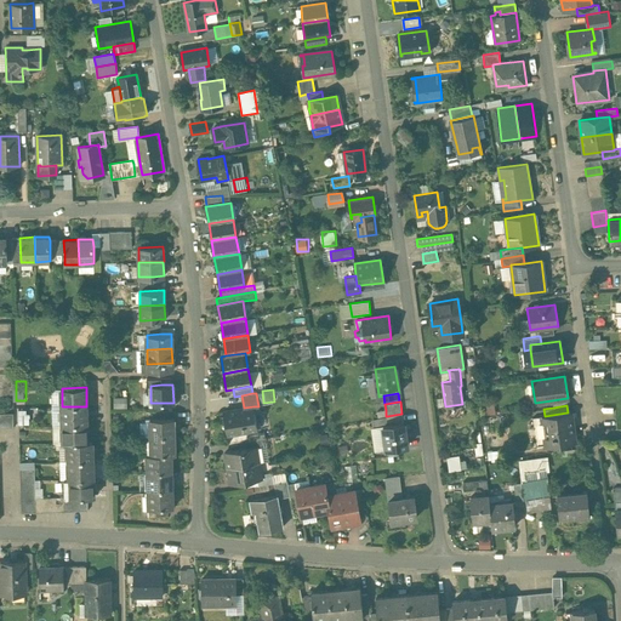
[(86,406),(62,406),(62,425),(86,425),(86,406)]
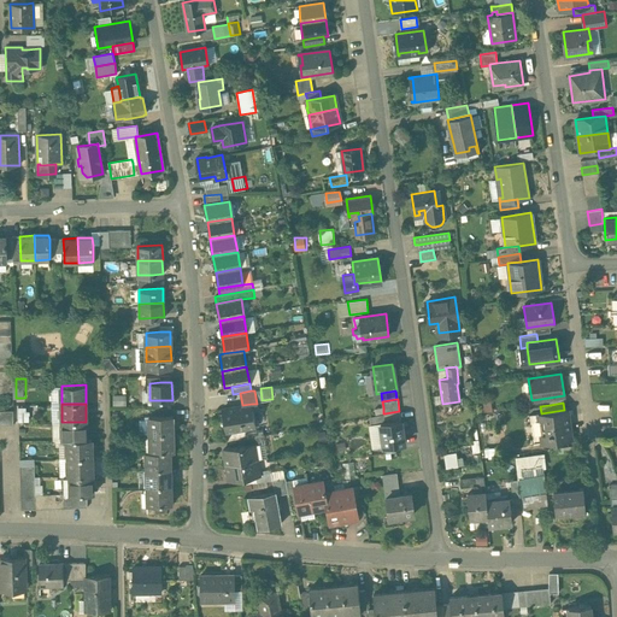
[(242,405),(222,409),(225,432),(256,425),(252,404),(242,405)]
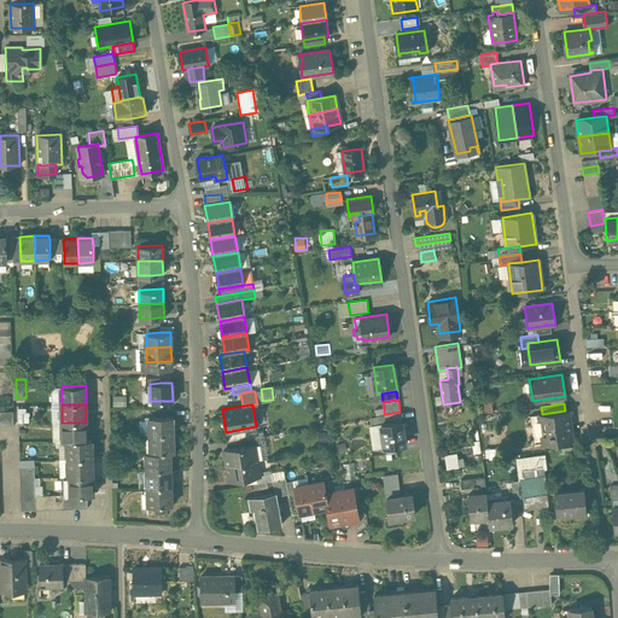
[(542,414),(540,414),(543,443),(571,439),(567,410),(565,410),(542,414)]
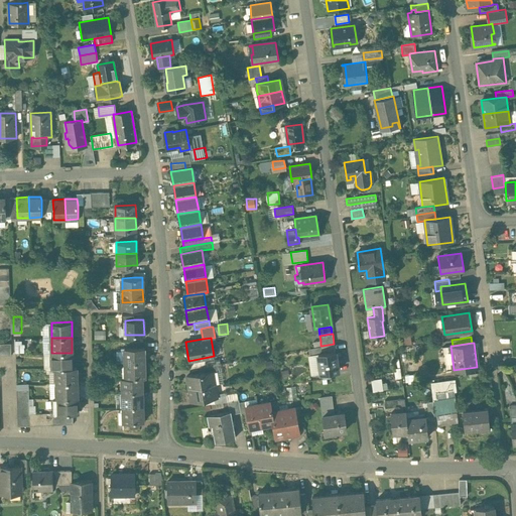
[(11,344),(0,344),(0,356),(11,356),(11,344)]
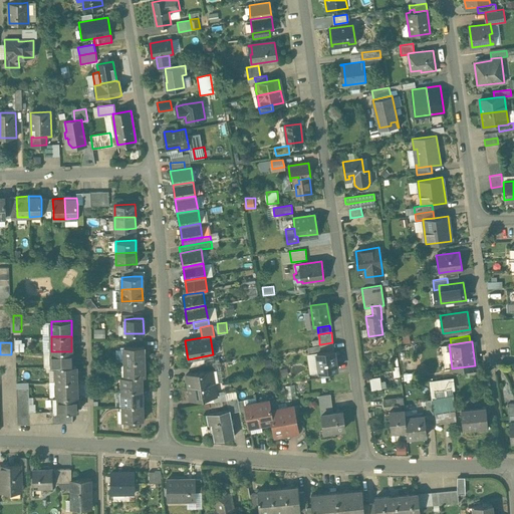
[(332,342),(320,344),(320,351),(333,349),(332,342)]
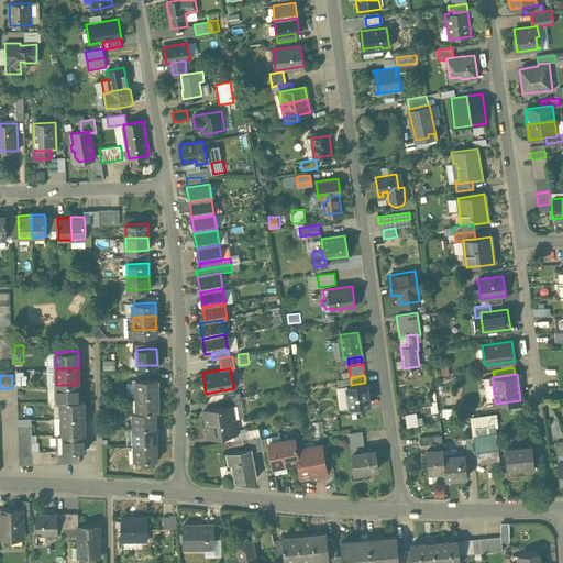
[(144,378),(136,379),(136,396),(157,395),(157,378),(156,378),(144,378)]
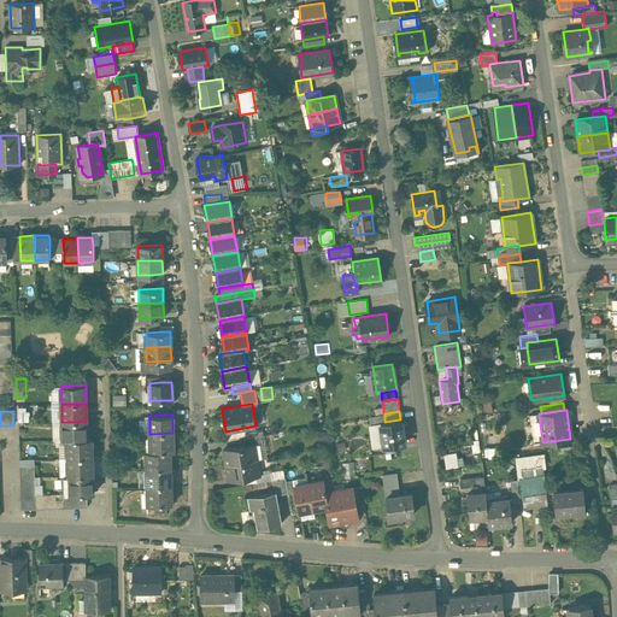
[(385,422),(381,423),(382,436),(383,436),(385,446),(383,446),(383,447),(404,444),(400,419),(385,422)]
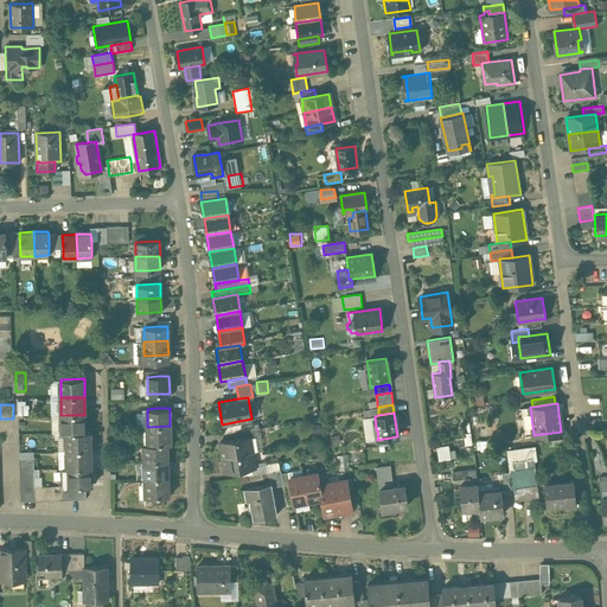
[(84,415),(61,415),(62,434),(66,433),(85,433),(85,432),(84,415)]
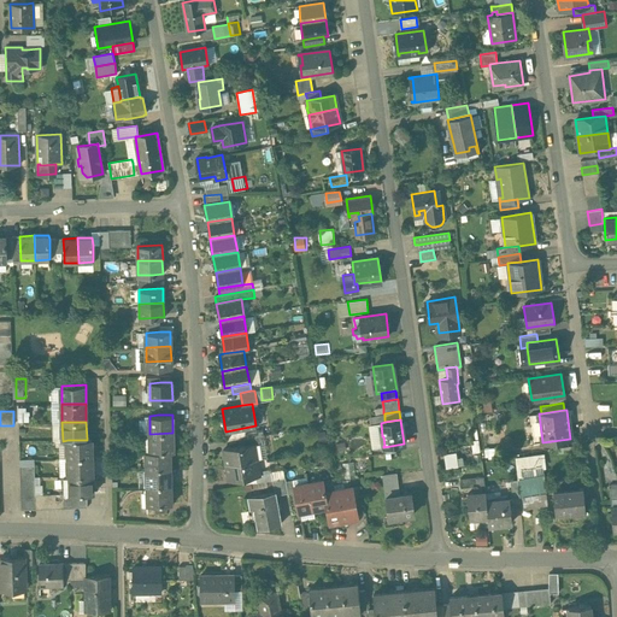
[(172,433),(150,434),(151,451),(170,451),(174,451),(172,433)]
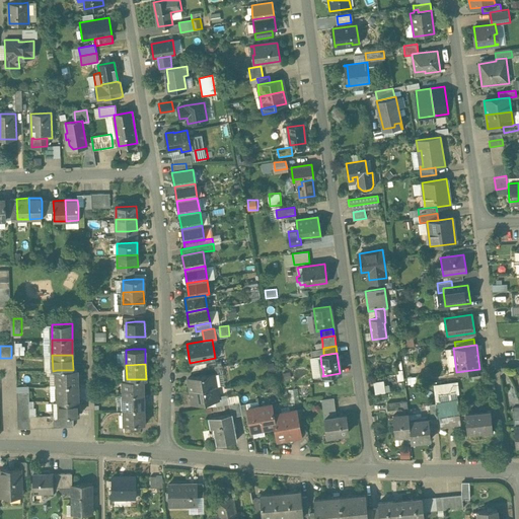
[(219,366),(205,368),(206,375),(214,373),(214,374),(220,373),(219,366)]
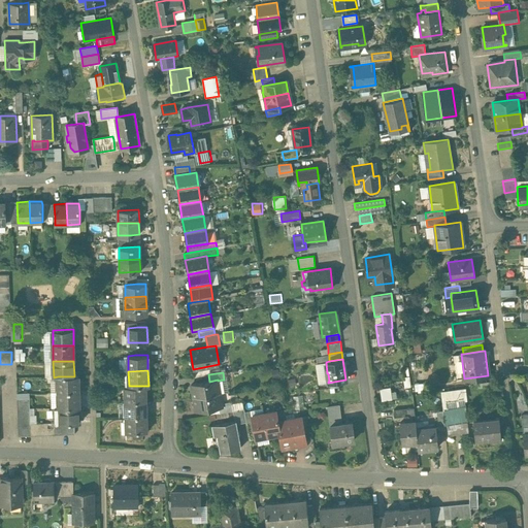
[(74,376),(58,376),(58,392),(78,392),(78,375),(74,375),(74,376)]
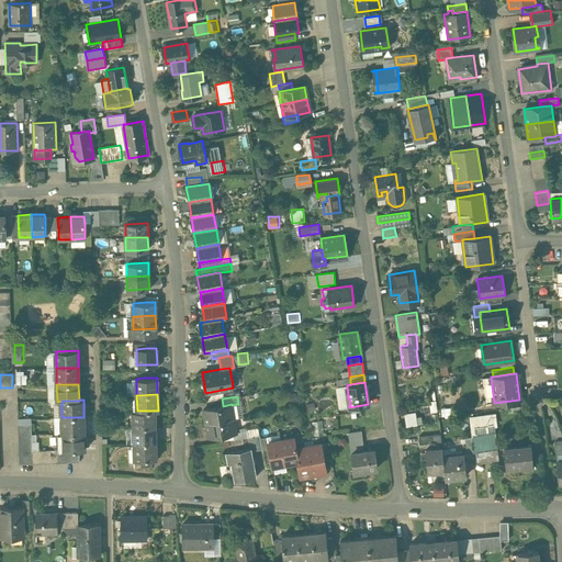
[(223,406),(203,409),(205,423),(235,418),(232,405),(232,404),(223,406)]
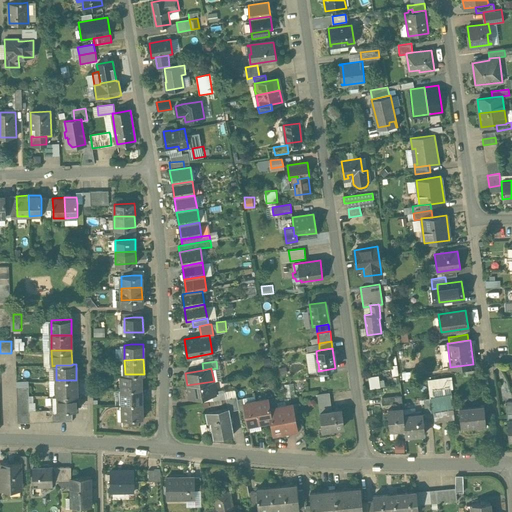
[(383,373),(370,376),(372,387),(385,385),(383,373)]
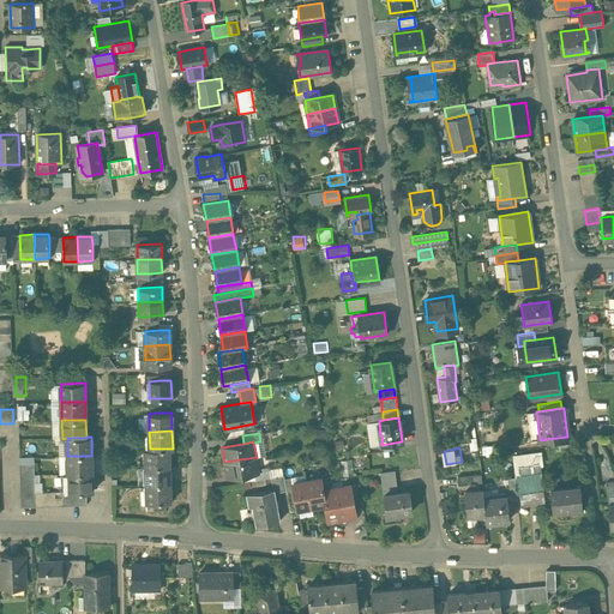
[(169,449),(150,449),(146,449),(146,467),(169,467),(169,449)]
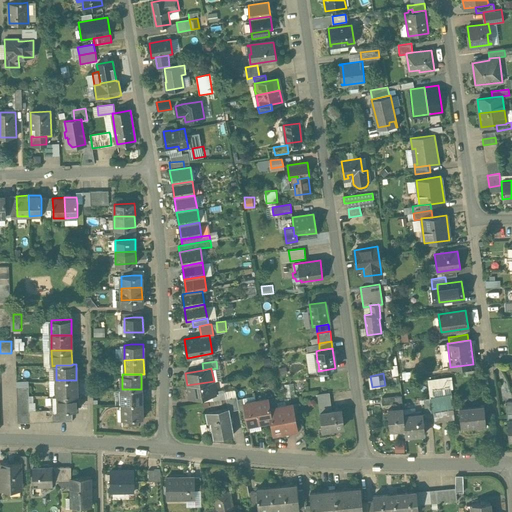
[(449,378),(428,381),(429,397),(430,398),(431,397),(430,397),(451,393),(449,378)]
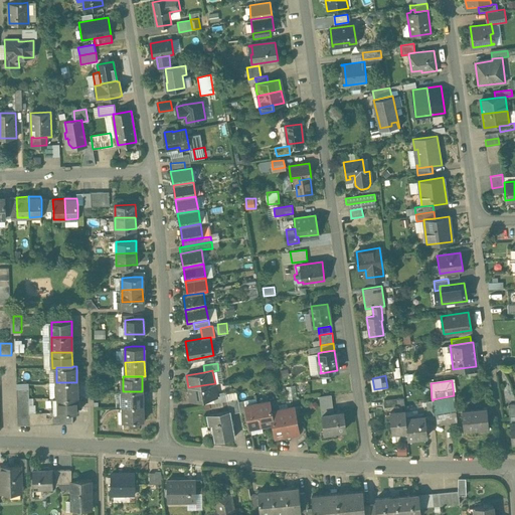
[(76,382),(56,382),(57,397),(77,397),(76,382)]
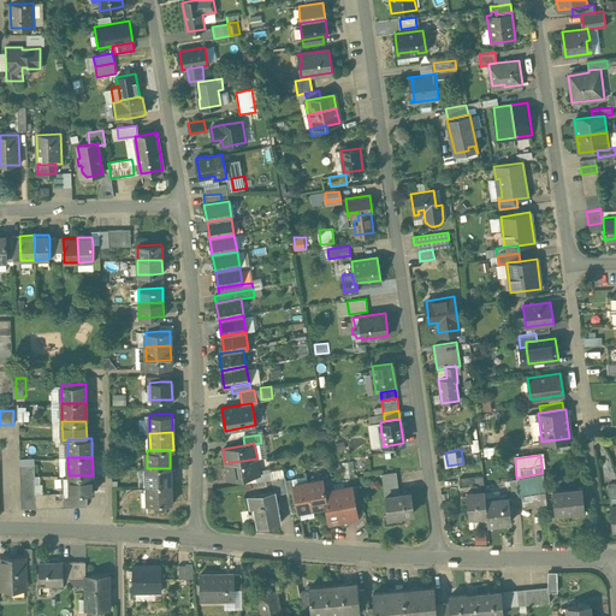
[(258,458),(225,463),(227,479),(260,474),(260,473),(258,458)]
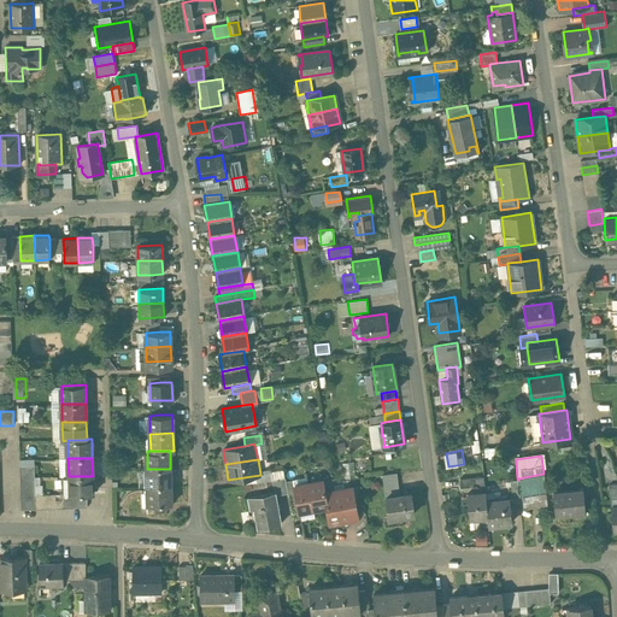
[(170,469),(147,469),(147,487),(171,486),(170,469)]
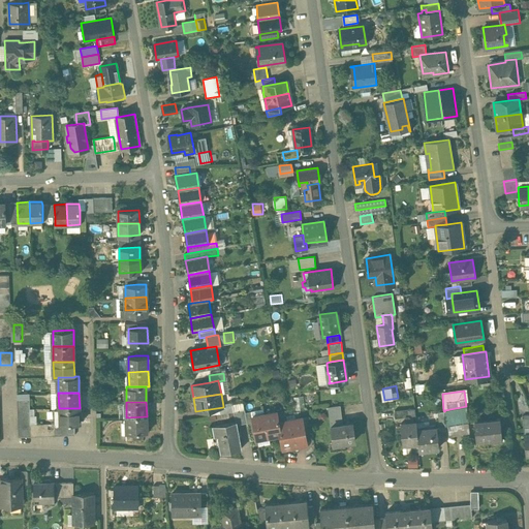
[(232,405),(223,406),(223,407),(219,408),(220,413),(234,411),(232,405)]
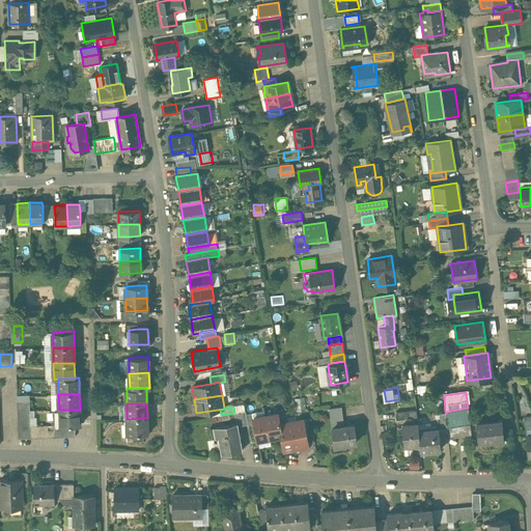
[(341,407),(329,409),(331,422),(341,420),(343,420),(341,407)]
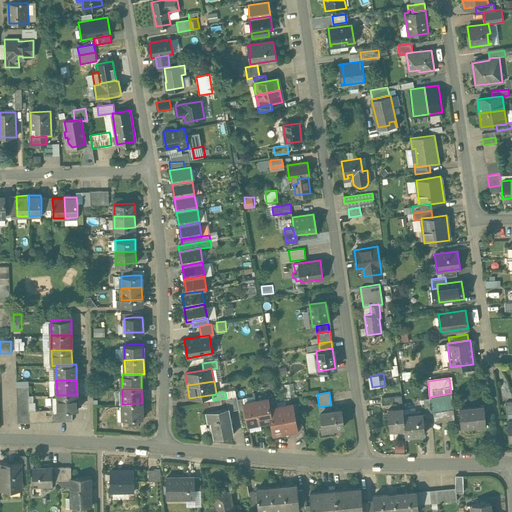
[(451,393),(430,397),(431,397),(432,410),(453,407),(451,393)]
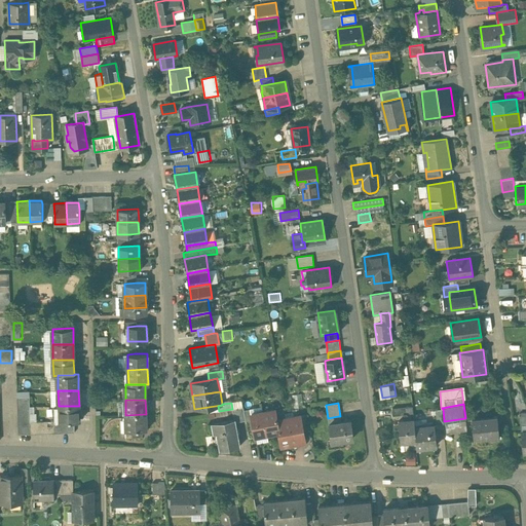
[(79,406),(59,406),(59,421),(79,421),(79,406)]
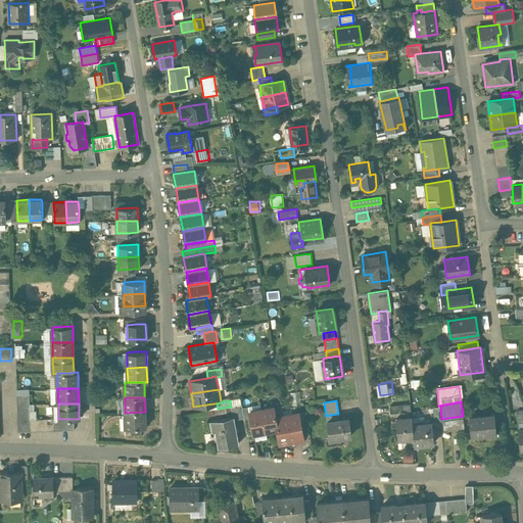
[(241,405),(231,407),(233,417),(234,420),(244,418),(241,405)]
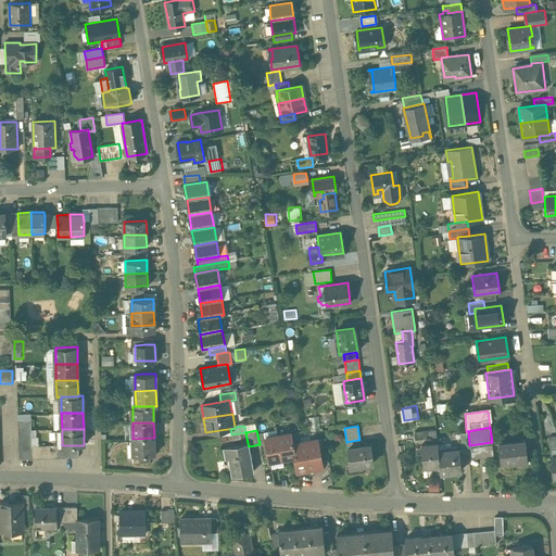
[(428,430),(414,431),(415,439),(429,438),(428,430)]
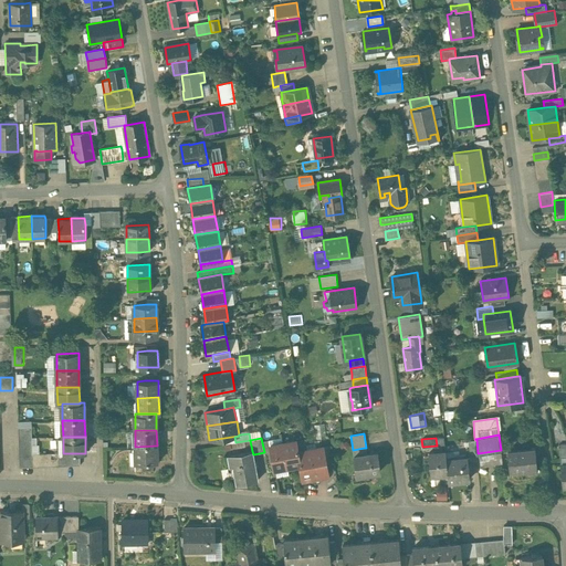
[(474,439),(468,440),(470,457),(477,457),(475,440),(474,439)]
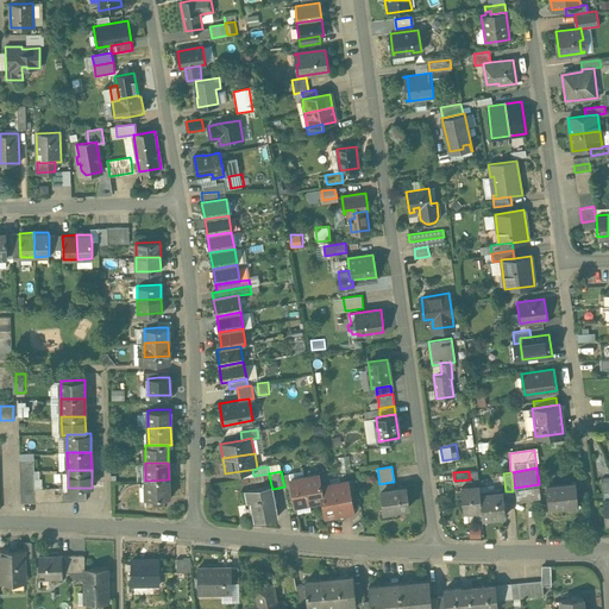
[(319,473),(305,477),(309,502),(322,500),(324,500),(320,485),(321,485),(319,473)]
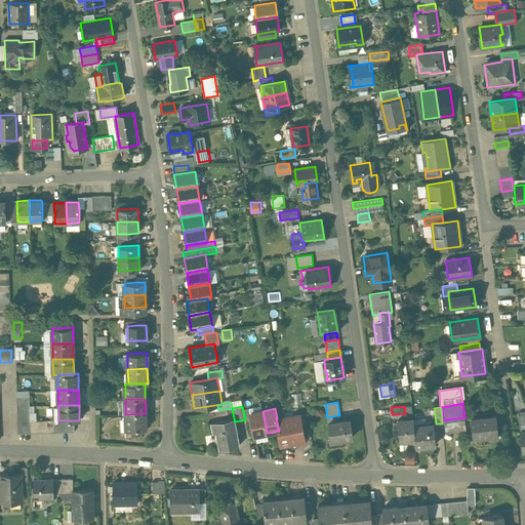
[(263,411),(250,413),(254,435),(267,433),(263,411)]
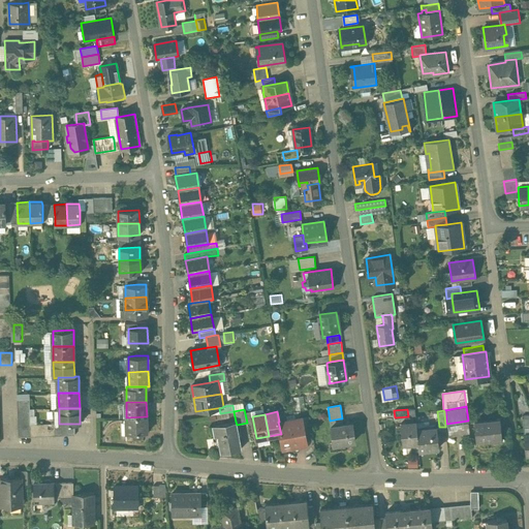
[(147,416),(126,417),(127,433),(143,432),(147,432),(147,416)]
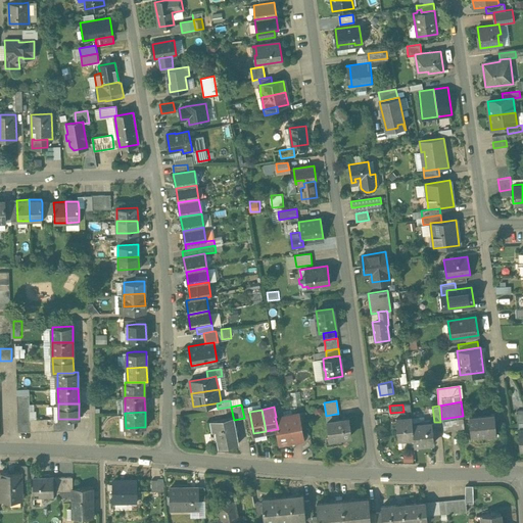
[(276,417),(275,417),(278,429),(277,429),(280,443),(303,438),(300,427),(301,427),(298,413),(276,417)]
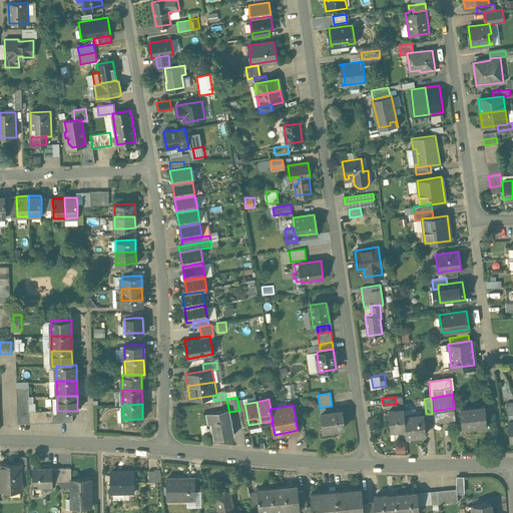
[(485,407),(460,409),(462,428),(486,426),(485,407)]
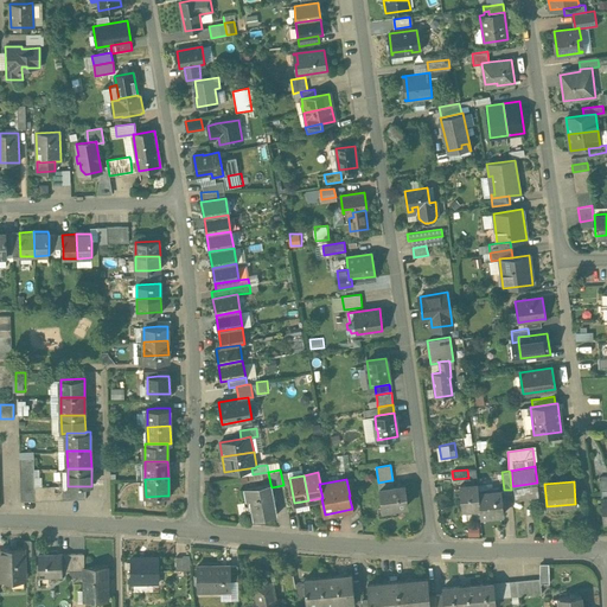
[(270,484),(244,489),(246,500),(249,500),(253,519),(276,515),(272,487),(270,484)]
